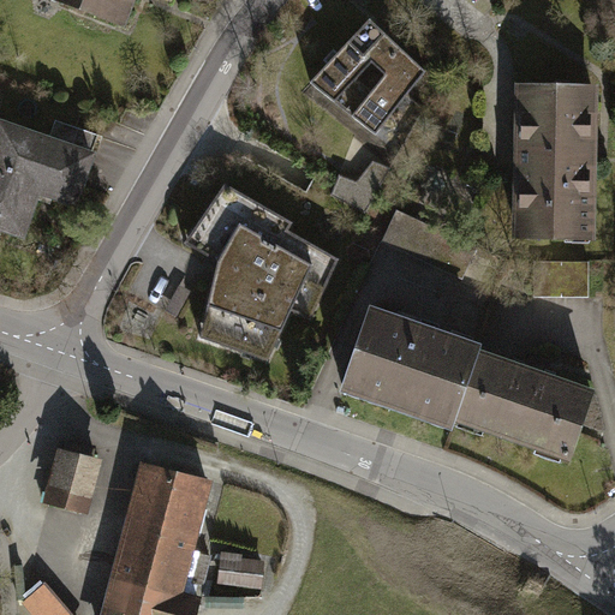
[(60,0),(124,25),(133,0),(60,0)]
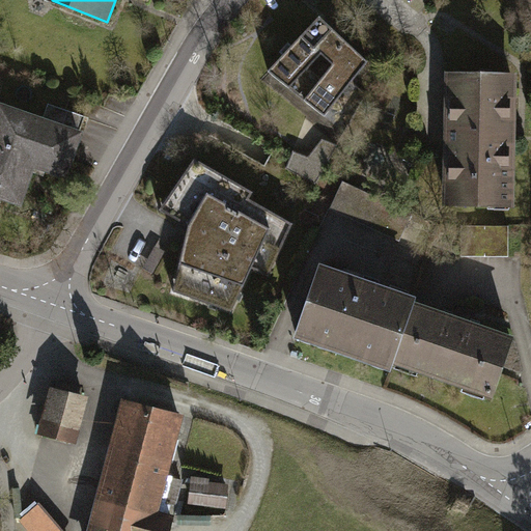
[(298,94),(327,116),(369,65),(323,20),(271,74),(298,94)]
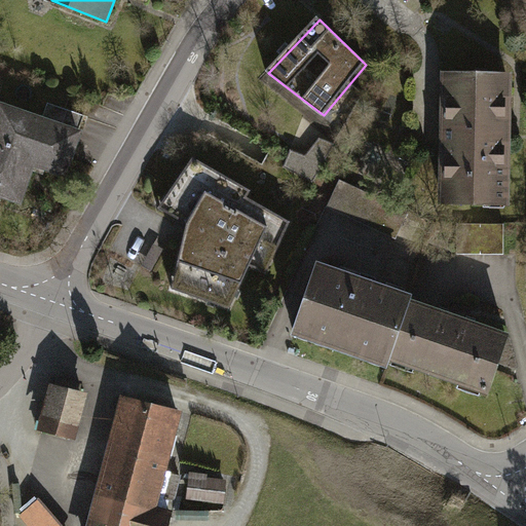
[(444,68),(440,197),(509,199),(511,137),(512,70),(444,68)]
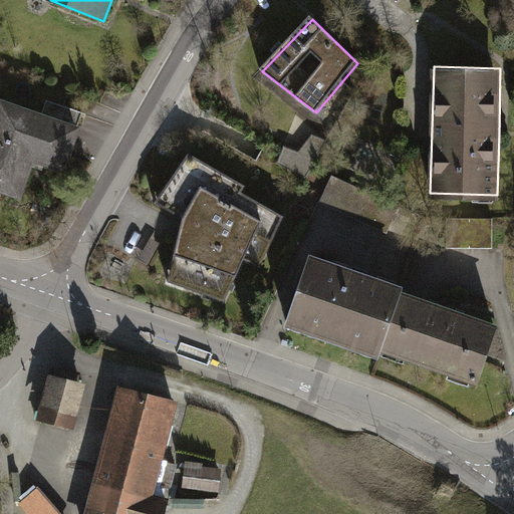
[(207,133),(190,157),(246,189),(242,195),(285,218),(298,192),(333,126),(316,112),(288,91),(262,144),(266,146),(262,154),(257,162),(207,133)]
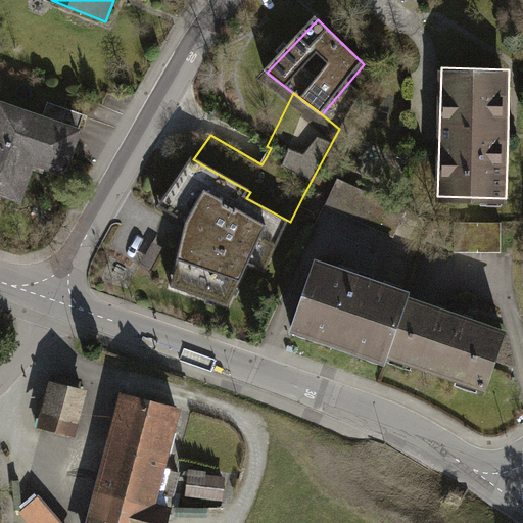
[(0,101),(0,193),(18,200),(32,159),(63,171),(83,112),(48,101),(43,115),(0,101)]
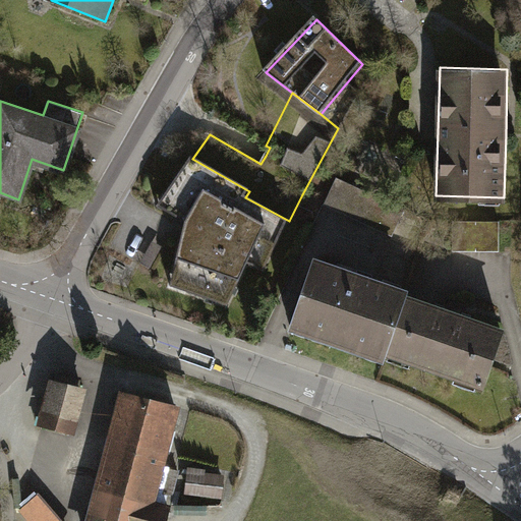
[(186,295),(229,309),(253,255),(271,262),(289,221),(245,197),(249,191),(192,159),(163,200),(176,209),(171,217),(186,224),(174,279),(189,285),(186,295)]
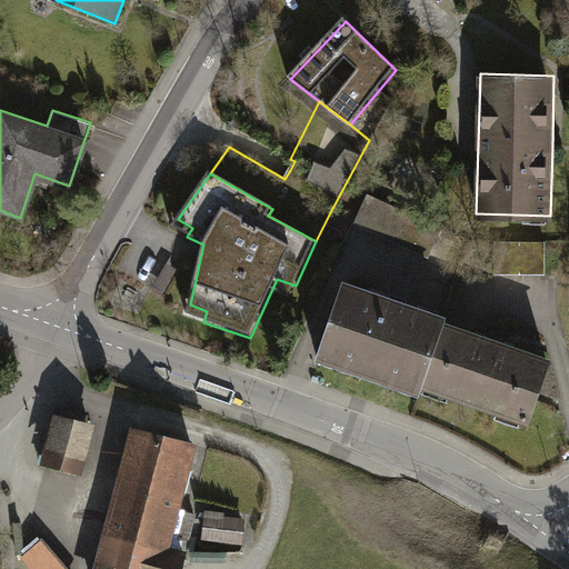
[(369,190),(353,223),(429,259),(445,226),(369,190)]
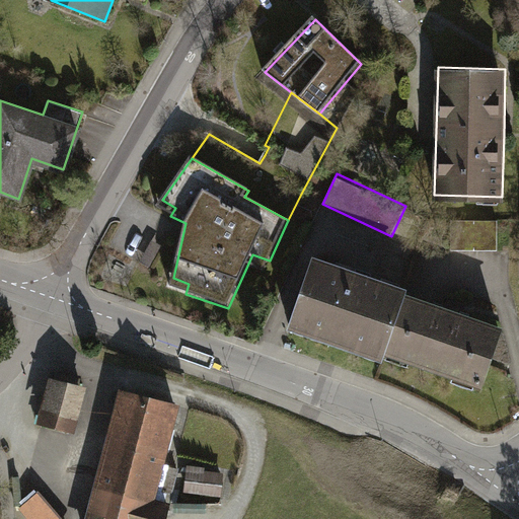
[(497,220),(449,221),(449,254),(497,254),(497,220)]
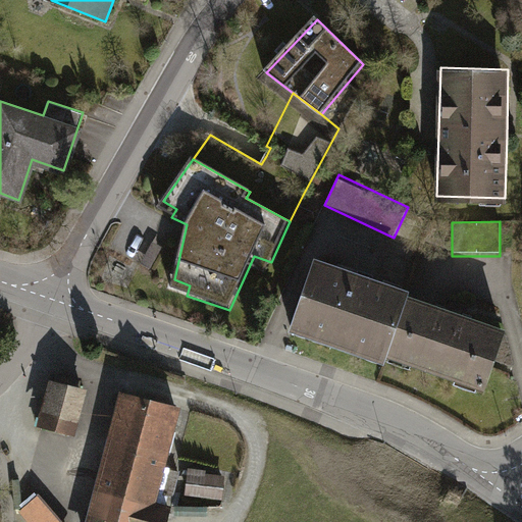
[(313,264),(289,334),(384,368),(385,363),(407,303),(409,297),(313,264)]
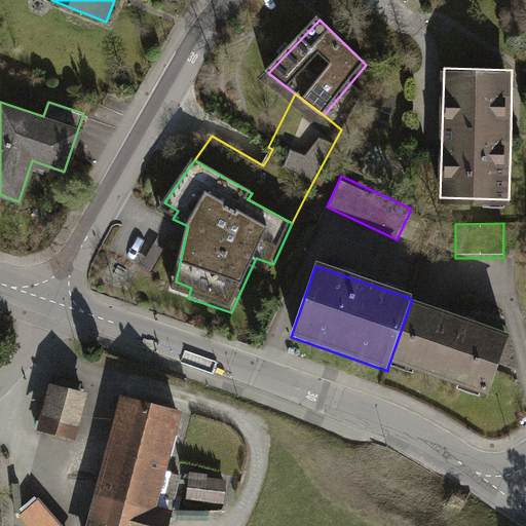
[(410,305),(388,366),(487,400),(508,338),(410,305)]
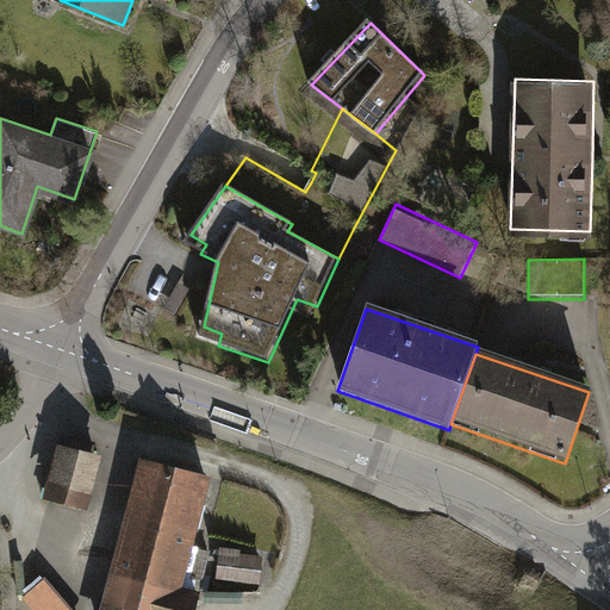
[(57,440),(43,496),(86,508),(101,450),(57,440)]
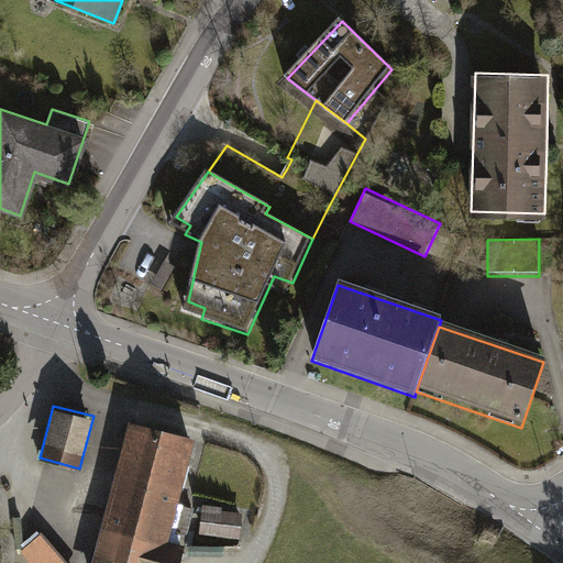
[(195,437),(127,420),(92,562),(179,562),(184,547),(168,542),(195,437)]
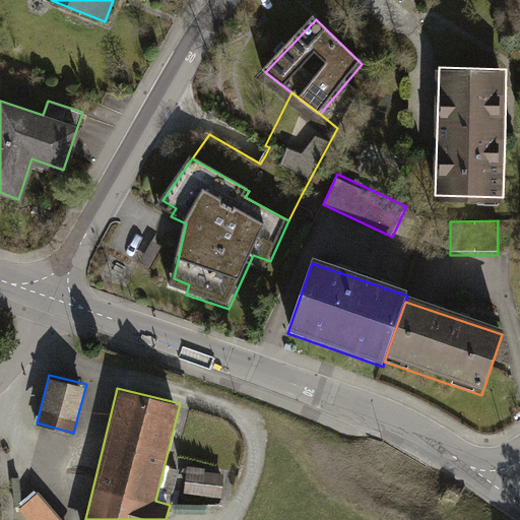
[(226,499),(230,472),(191,467),(188,495),(226,499)]
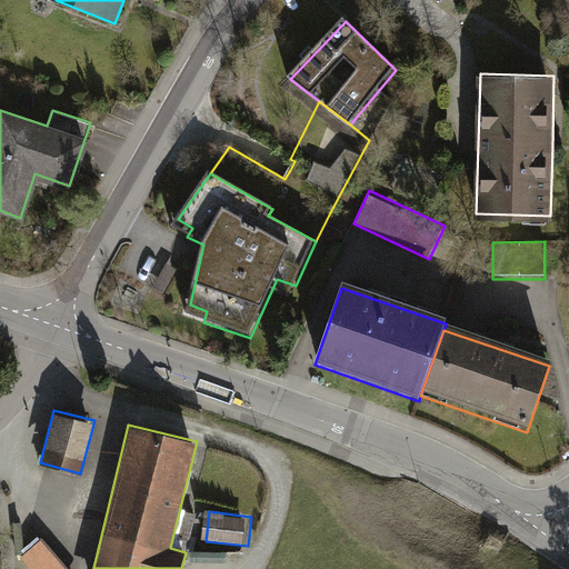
[(21,561),(27,568),(68,568),(45,541),(21,561)]
